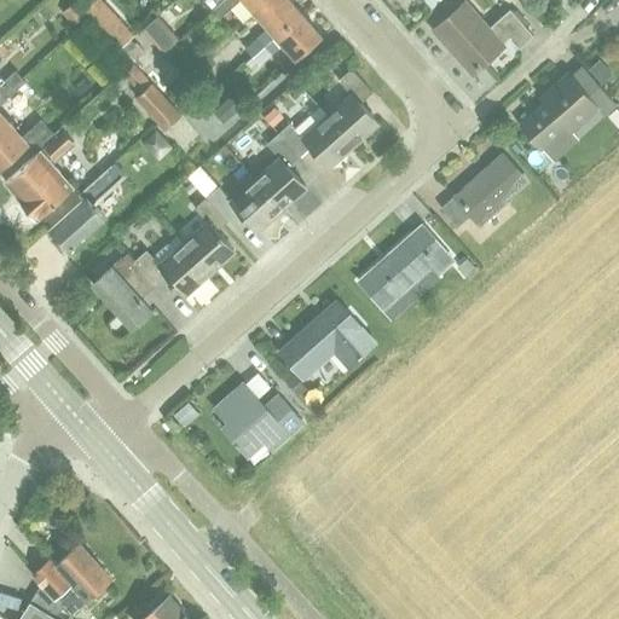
[(206,0),(203,3),(210,11),(221,0),(206,0)]
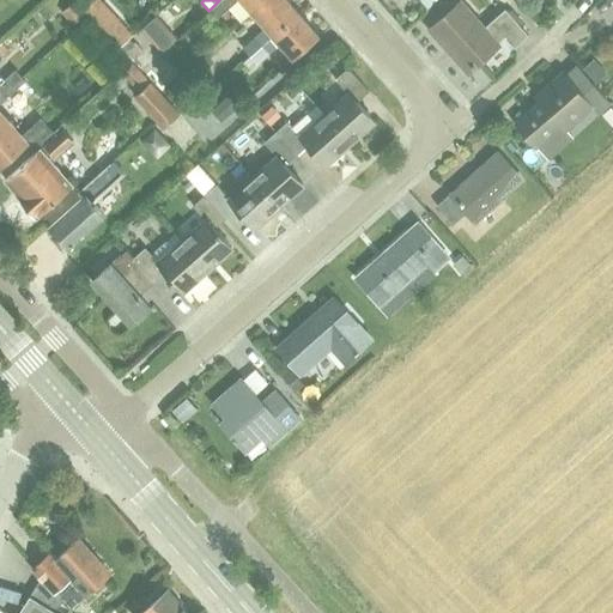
[(219,0),(208,11),(216,20),(230,7),(243,22),(254,13),(267,0),(219,0)]
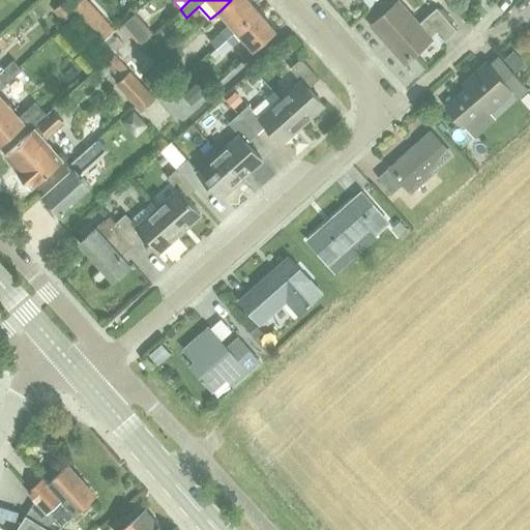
[(248,0),(231,0),(219,11),(230,24),(209,42),(216,50),(259,11),(248,0)]
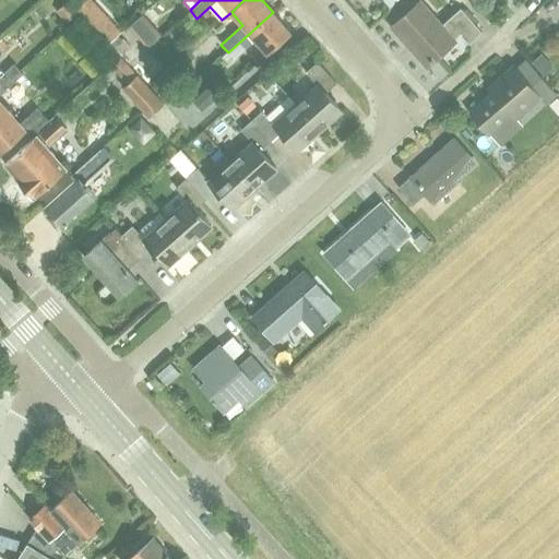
[(427,67),(456,40),(462,35),(470,45),(483,33),(462,9),(442,25),(421,1),(393,27),(427,67)]
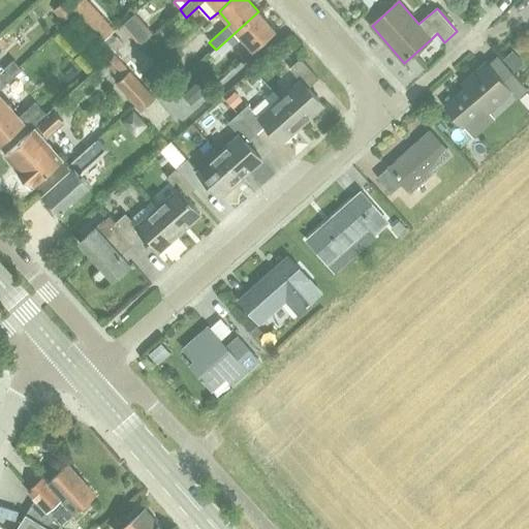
[(63,2),(53,10),(63,22),(72,13),(63,2)]
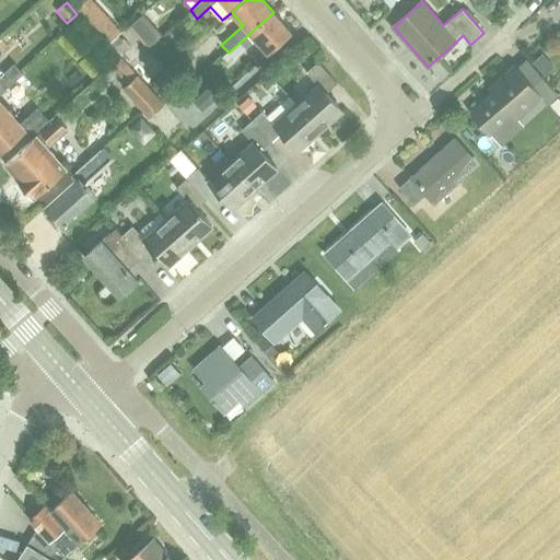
[(150,7),(133,21),(142,31),(159,16),(150,7)]
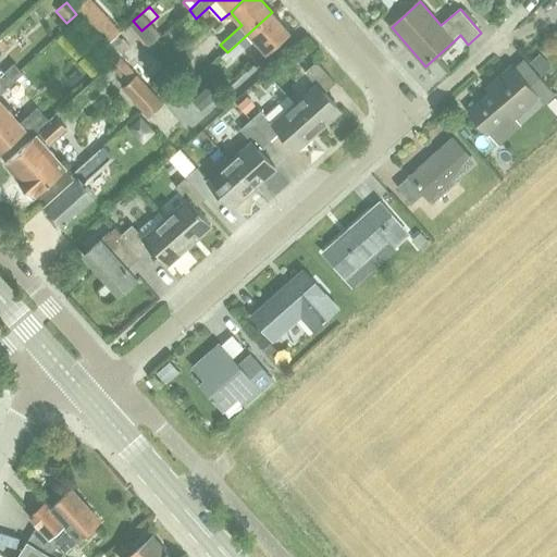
[(291,33),(272,12),(227,52),(233,59),(255,40),(267,53),(291,33)]
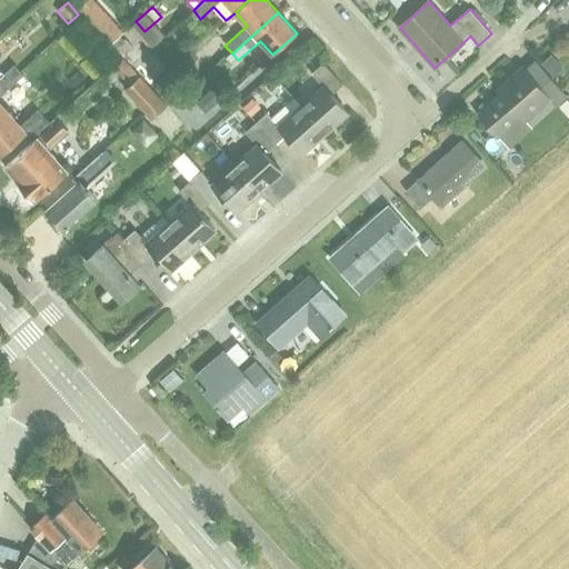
[(107,16),(95,28),(110,45),(118,38),(123,32),(107,16)]
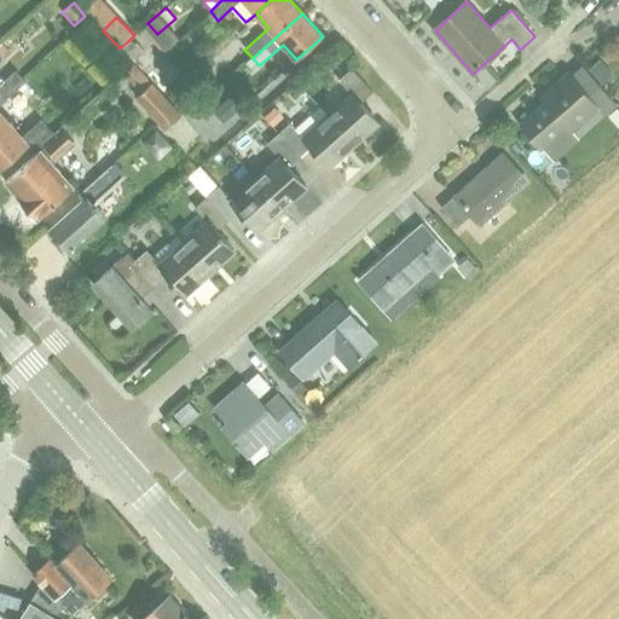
[(168,28),(154,41),(163,52),(178,39),(168,28)]
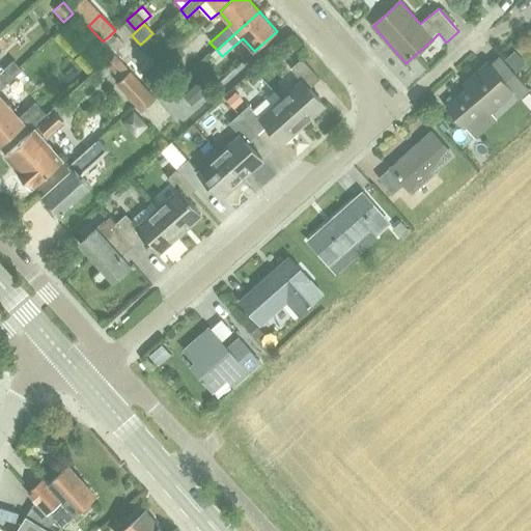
[(110,35),(103,42),(114,54),(121,47),(110,35)]
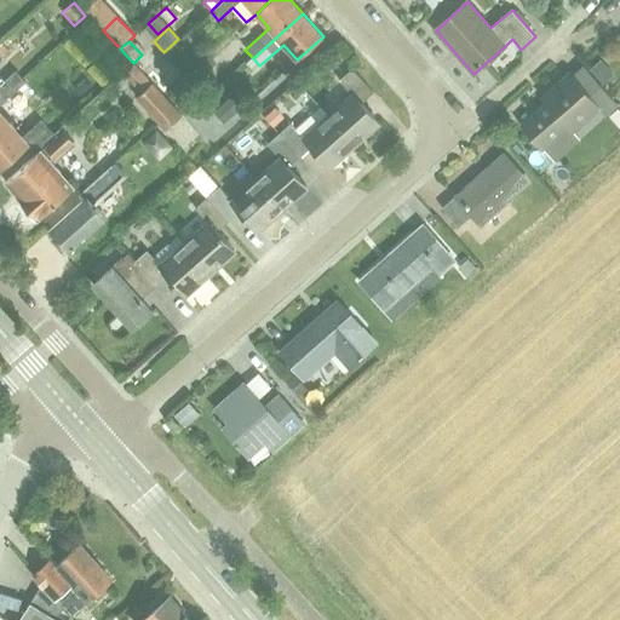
[(188,55),(181,61),(190,70),(196,65),(188,55)]
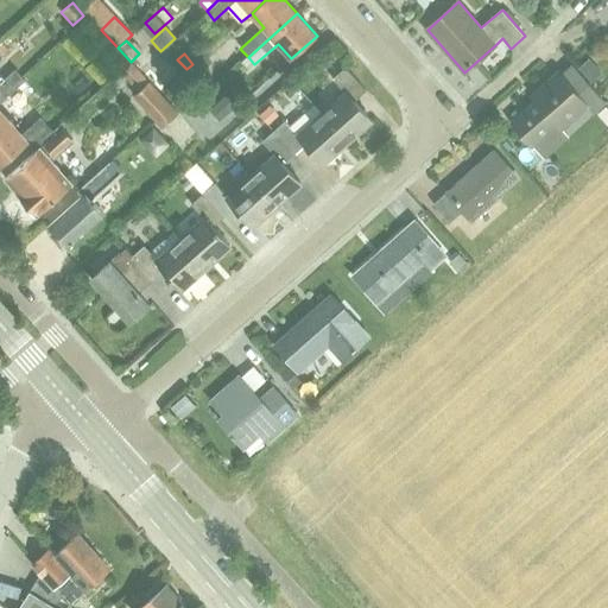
[(204,55),(192,64),(200,73),(211,63),(204,55)]
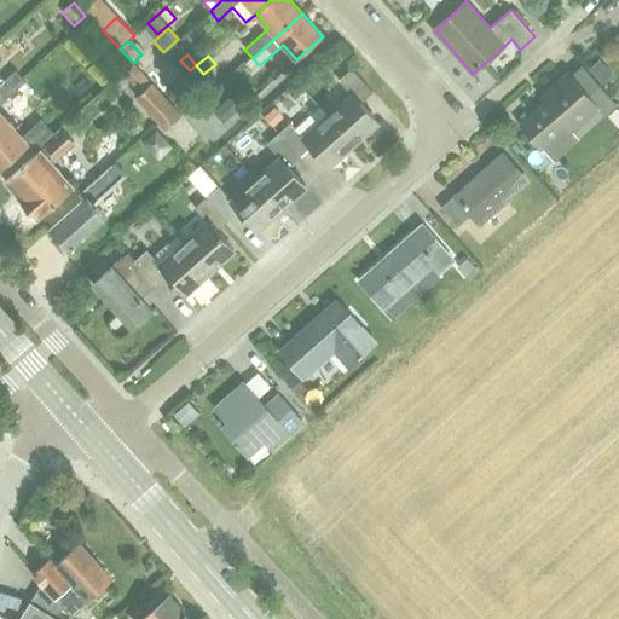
[(5,81),(0,75),(0,61),(1,59),(0,57),(0,104),(27,81),(16,70),(5,81)]
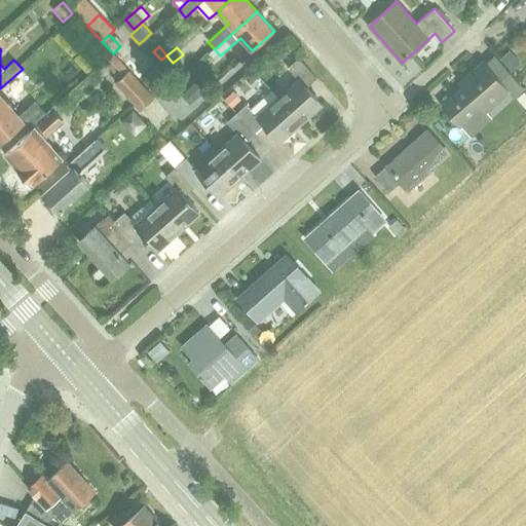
[(510,50),(497,62),(508,74),(520,64),(510,50)]
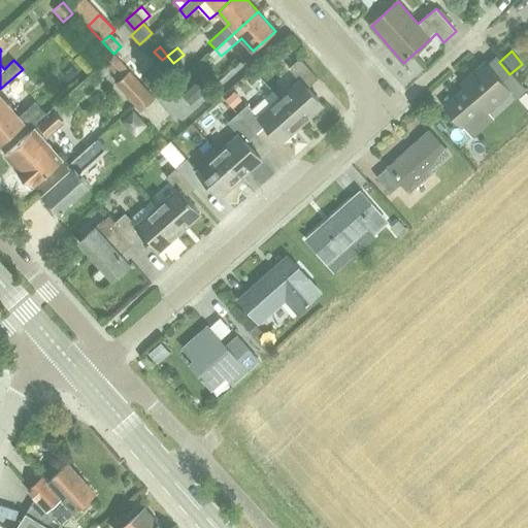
[(141,110),(156,98),(116,53),(106,61),(122,78),(117,83),(141,110)]
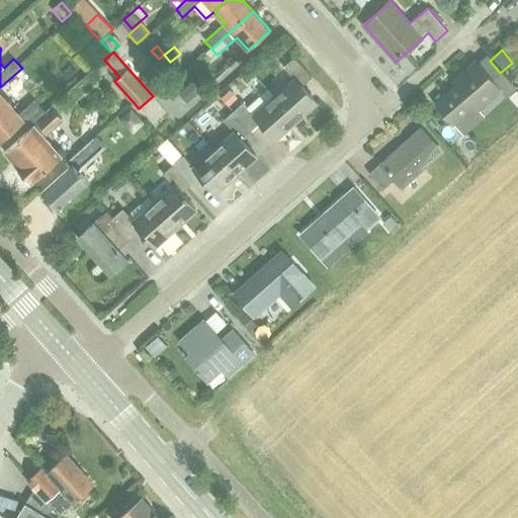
[(295,79),(275,96),(296,120),(318,103),(304,86),(313,78),(295,58),(285,66),(295,79)]
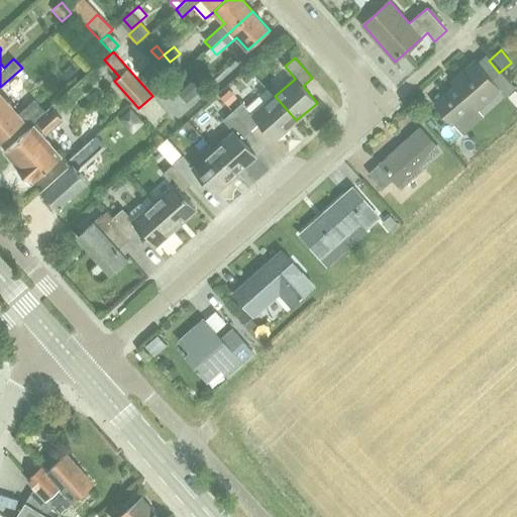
[(499,73),(489,61),(487,58),(478,65),(475,62),(455,78),(459,83),(435,104),(452,124),(474,106),(478,110),(499,92),(504,98),(514,89),(499,73)]
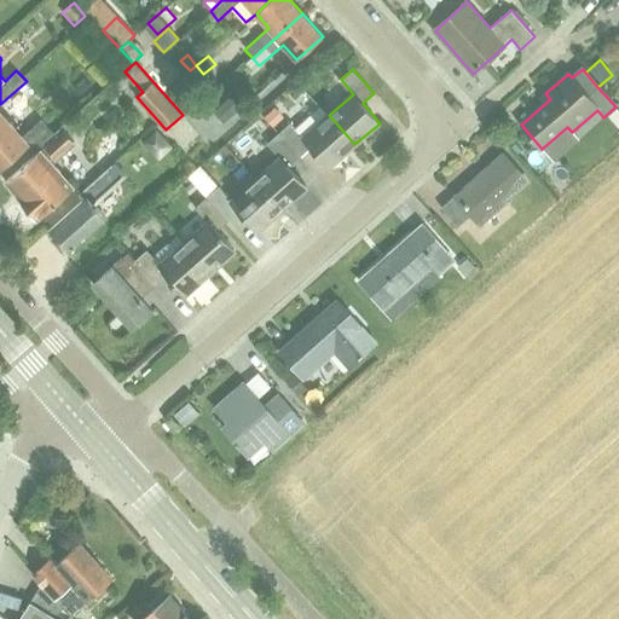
[(224,126),(247,106),(236,93),(213,111),(224,126)]
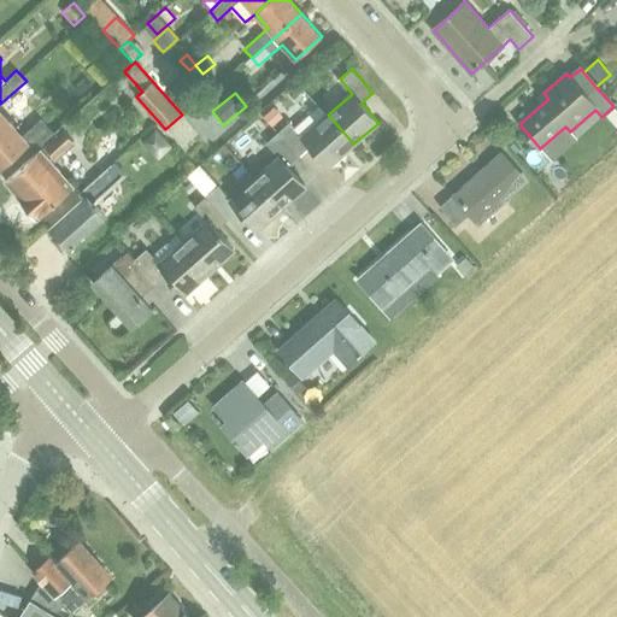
[(275,106),(264,116),(272,125),(283,116),(275,106)]
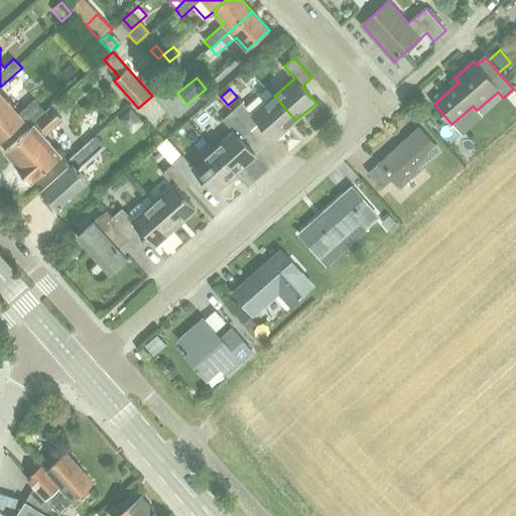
[(295,120),(274,96),(268,89),(248,106),(244,101),(233,111),(252,131),(261,123),(274,138),(295,120)]
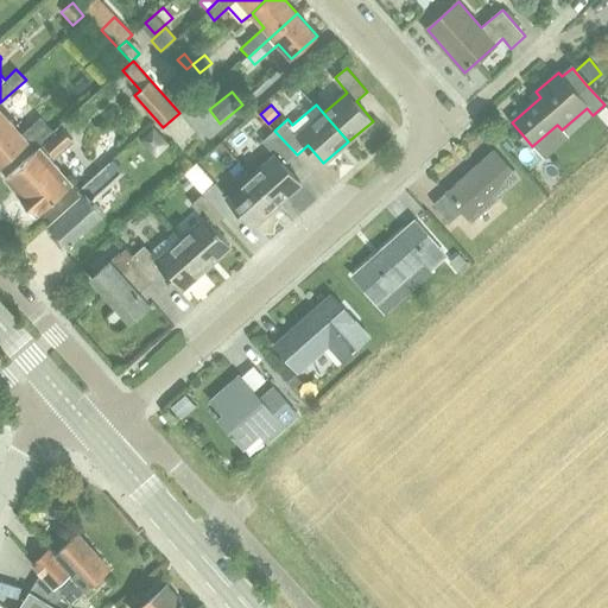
[(605,121),(607,118),(607,108),(606,106),(597,113),(605,121)]
